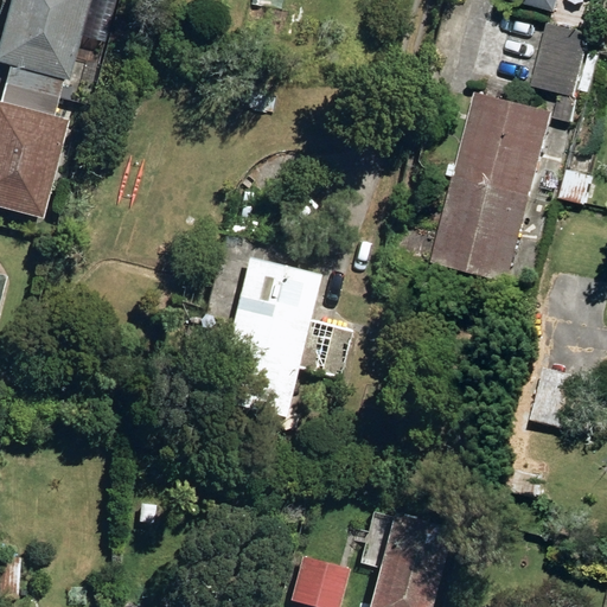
[(0,65),(7,68),(2,85),(57,100),(62,82),(68,83),(90,0),(10,0),(0,39),(0,65)]
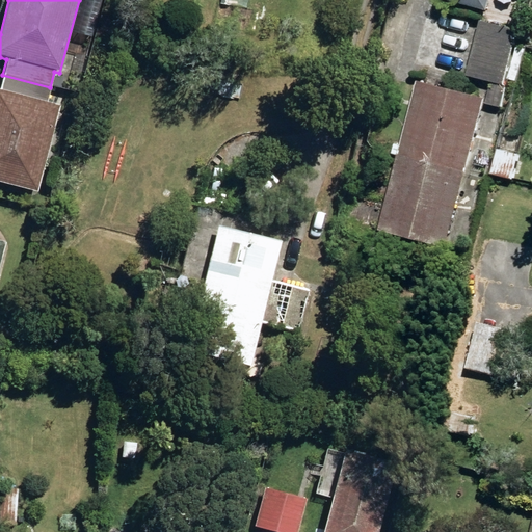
[(440,0),(489,12),(491,0),(440,0)]
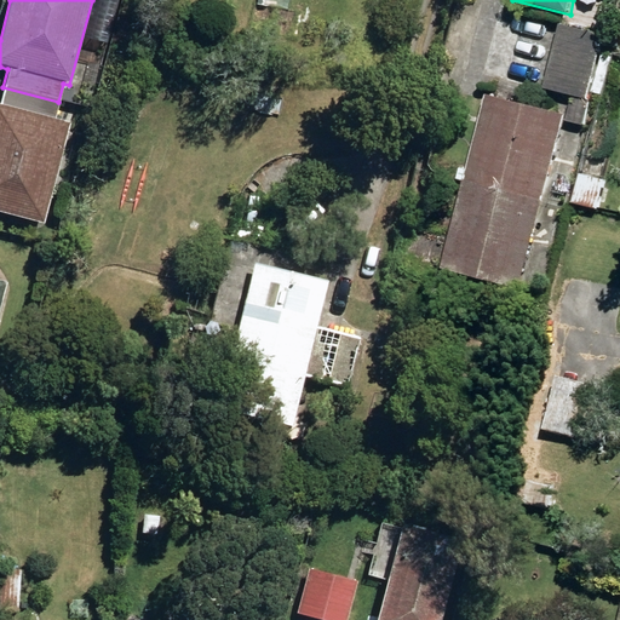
[(567,121),(581,126),(587,101),(586,101),(586,96),(601,99),(610,59),(597,56),(603,35),(562,24),(545,90),(573,97),(567,121)]
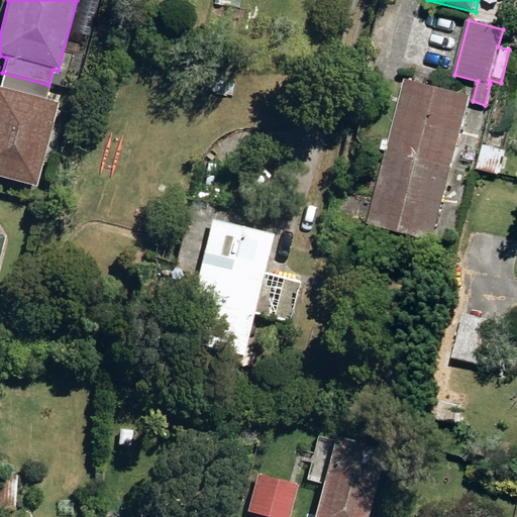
[(48,85),(2,73),(0,81),(0,180),(34,189),(57,105),(44,102),(48,85)]
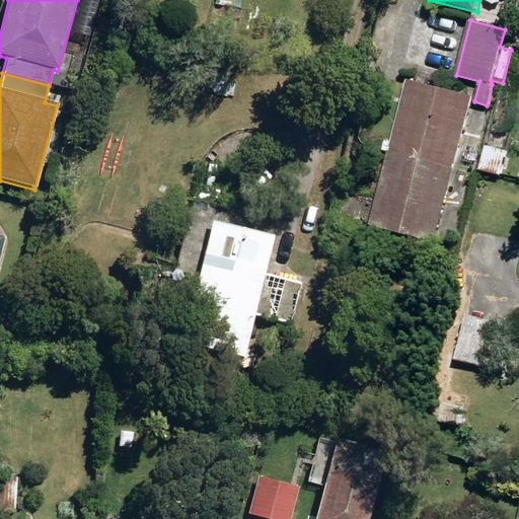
[(370,225),(435,243),(473,97),(410,80),(370,225)]
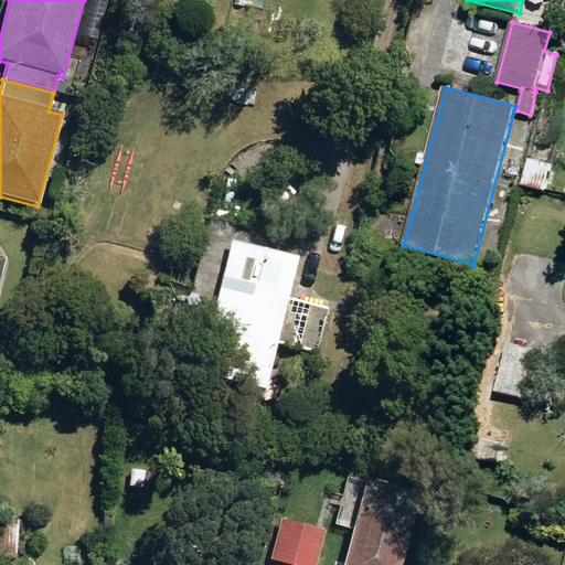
[(531,161),(525,184),(545,191),(552,167),(531,161)]
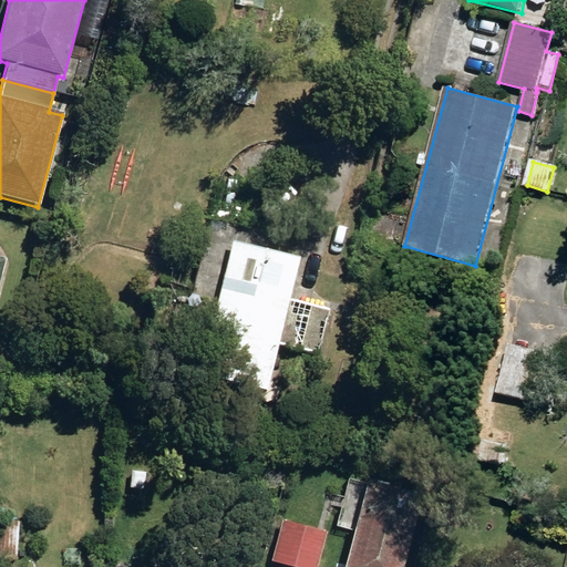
[(200,377),(268,392),(279,347),(317,356),(327,310),(289,301),(299,259),(232,244),(200,377)]
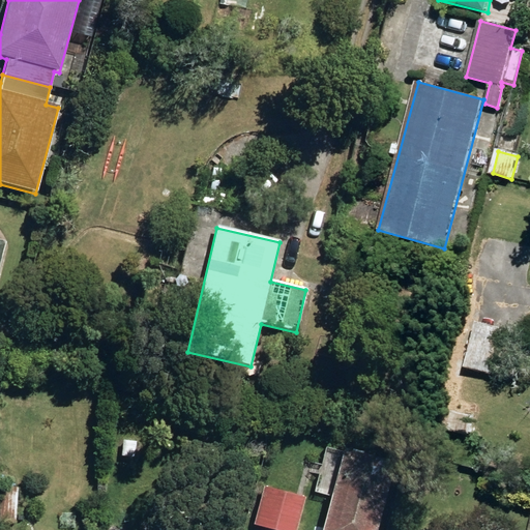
[(468,369),(507,380),(521,333),(481,323),(468,369)]
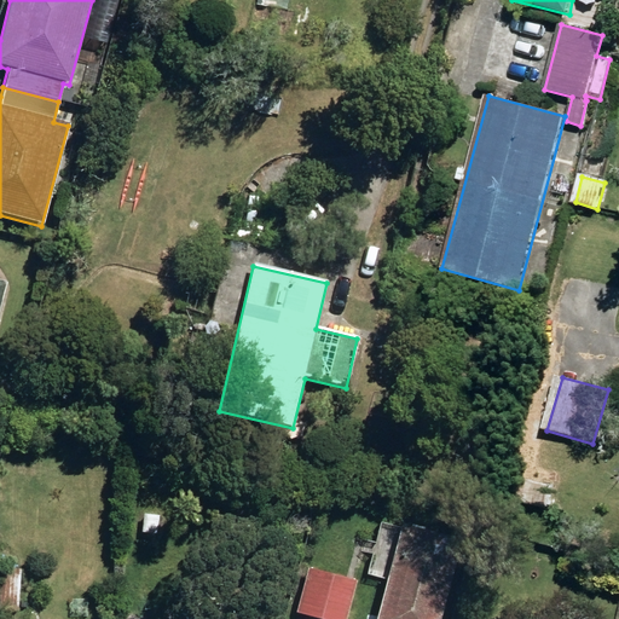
[(530,504),(554,509),(559,478),(536,474),(530,504)]
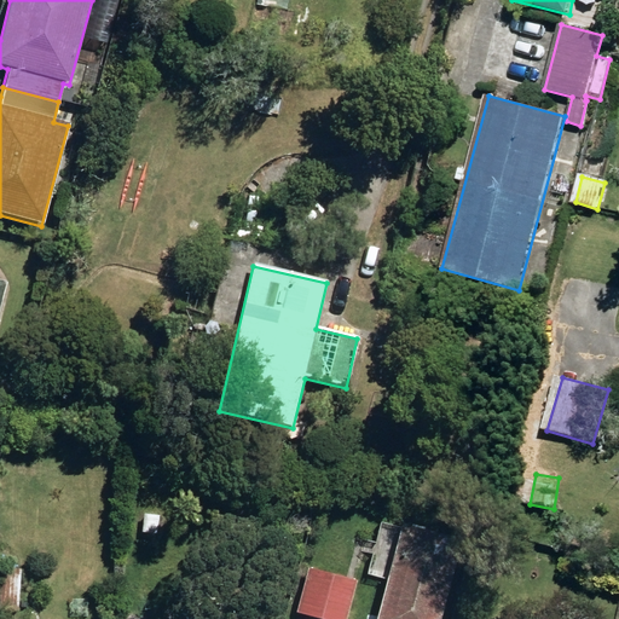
[(438,618),(458,542),(401,526),(376,618),(438,618)]
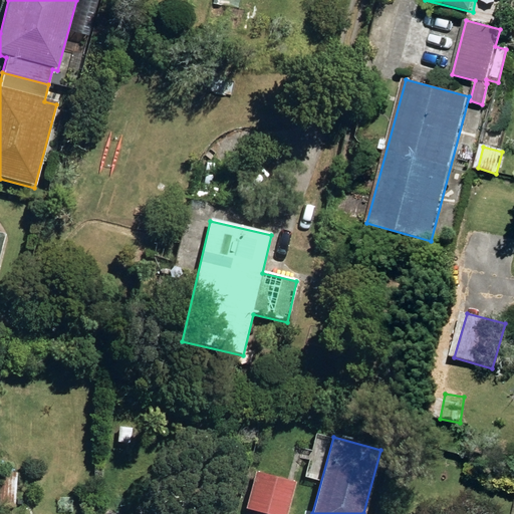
[(0,473),(0,503),(15,505),(18,474),(0,473)]
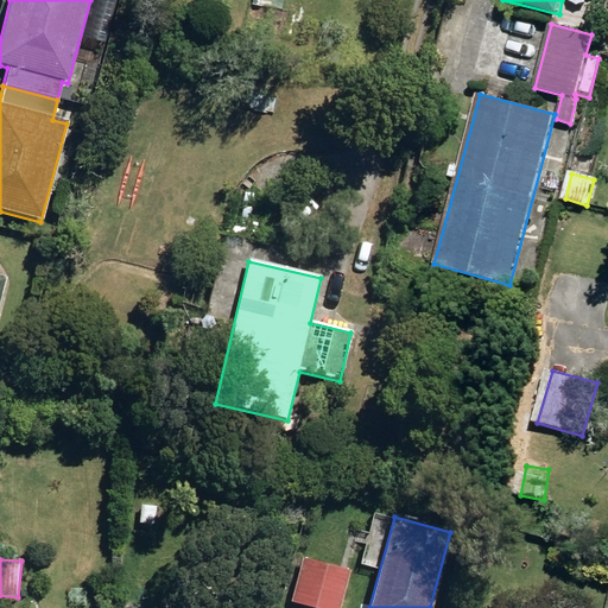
[(291,605),(304,607),(340,607),(350,571),(303,559),(291,605)]
